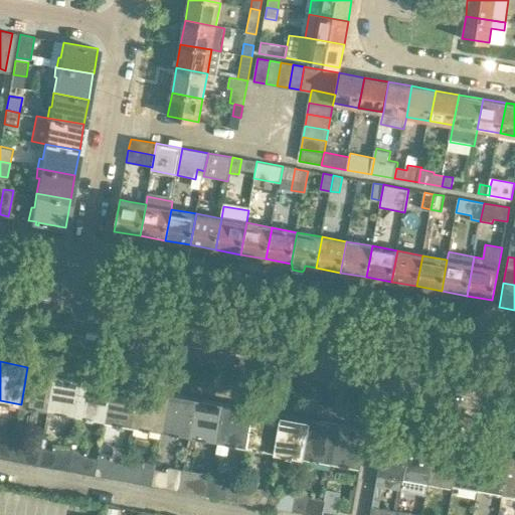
[(48,409),(55,372),(27,367),(21,404),(48,409)]
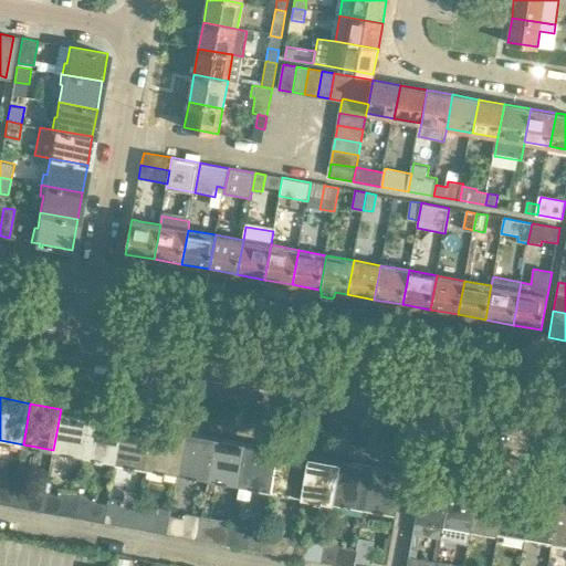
[(85,457),(93,415),(61,409),(53,450),(85,457)]
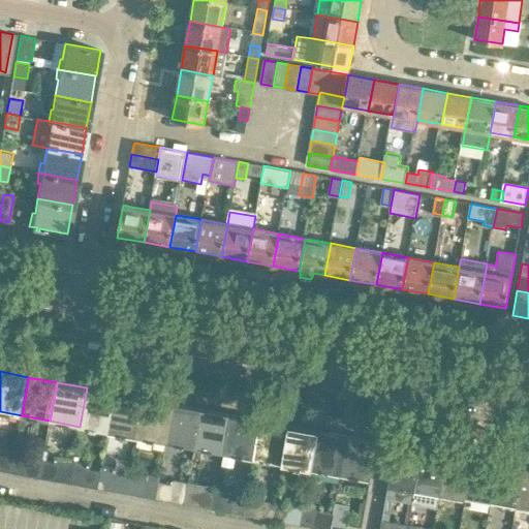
[(109,432),(116,393),(87,387),(80,427),(109,432)]
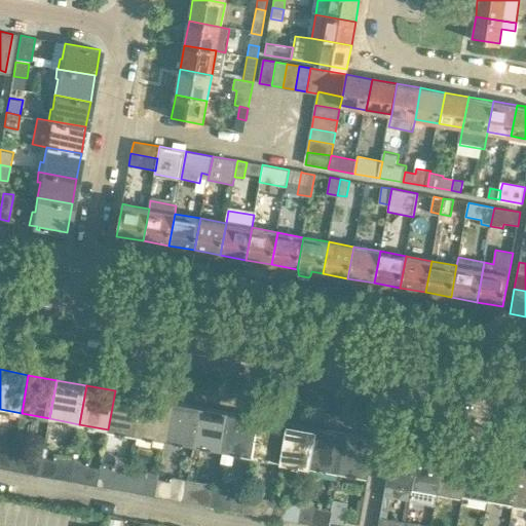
[(108,429),(130,434),(137,435),(144,396),(115,390),(108,429)]
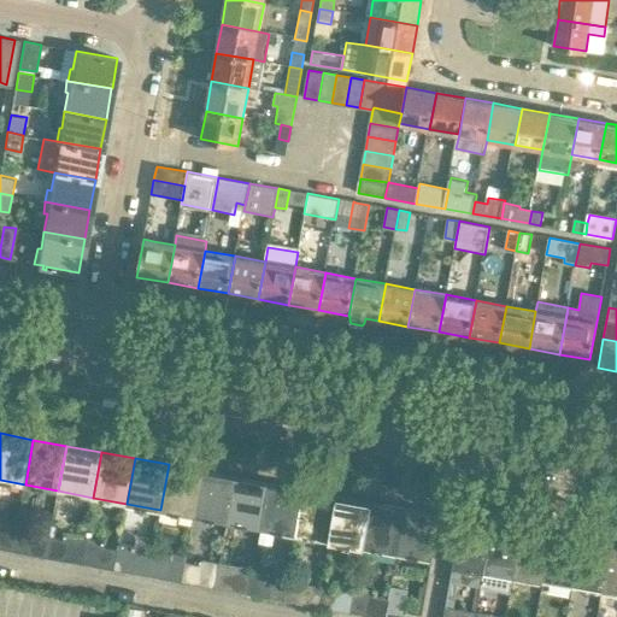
[(169,464),(160,510),(194,516),(203,471),(169,464)]
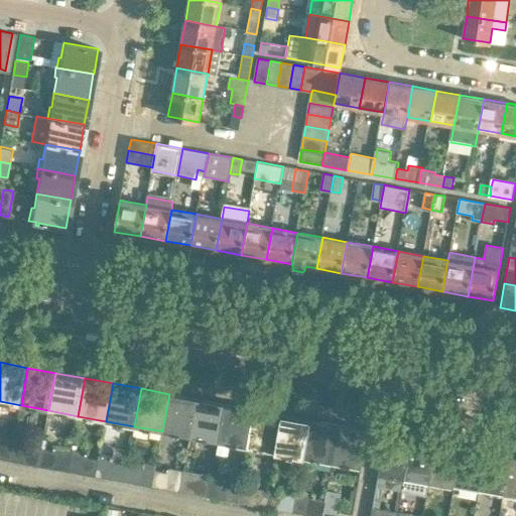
[(169,394),(162,431),(190,436),(197,399),(169,394)]
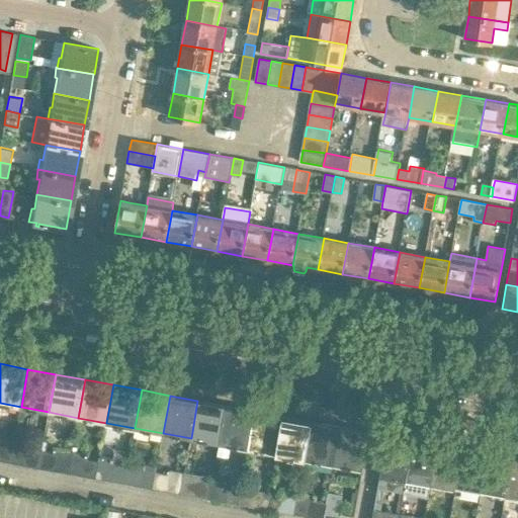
[(197,401),(191,438),(220,443),(227,406),(197,401)]
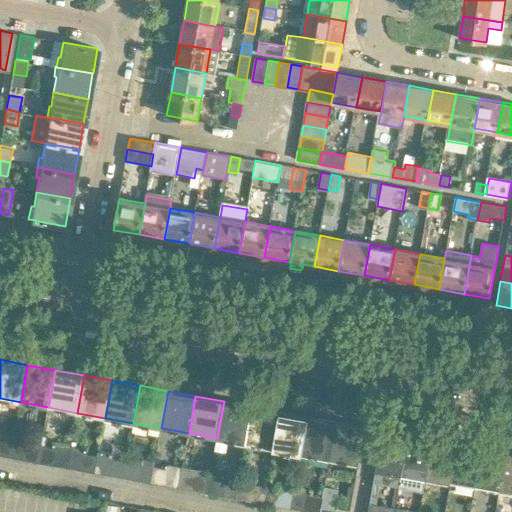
[(224,401),(217,438),(245,443),(252,406),(224,401)]
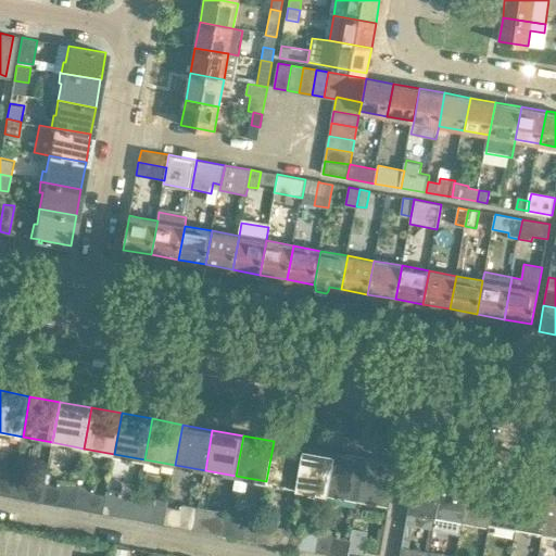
[(274,441),(266,481),(297,487),(304,446),(274,441)]
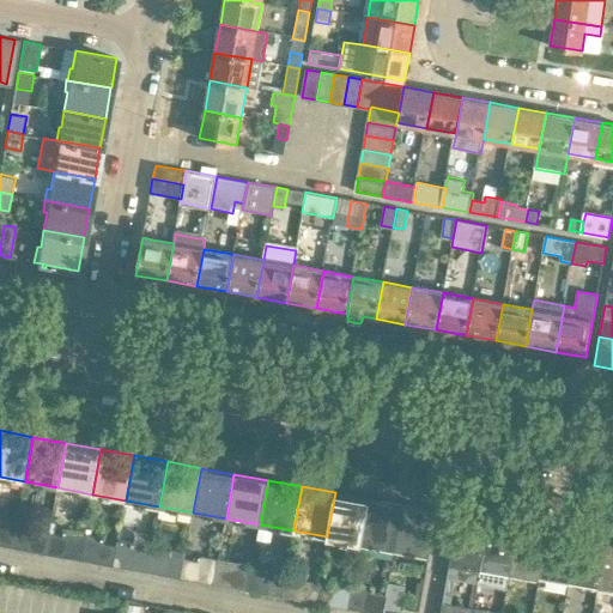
[(335,492),(327,536),(360,542),(368,498),(335,492)]
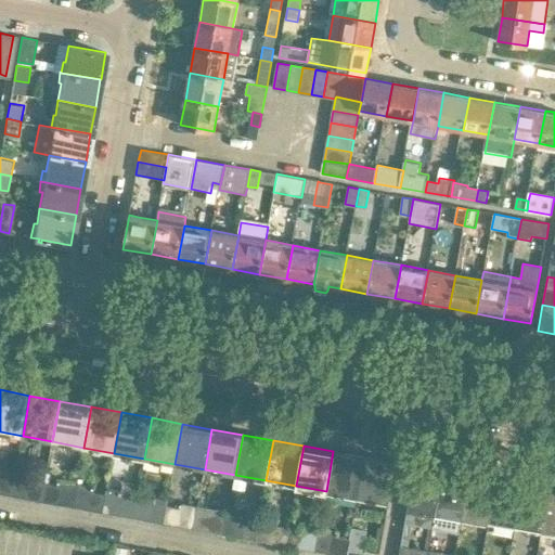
[(333,451),(326,491),(357,497),(364,456),(333,451)]
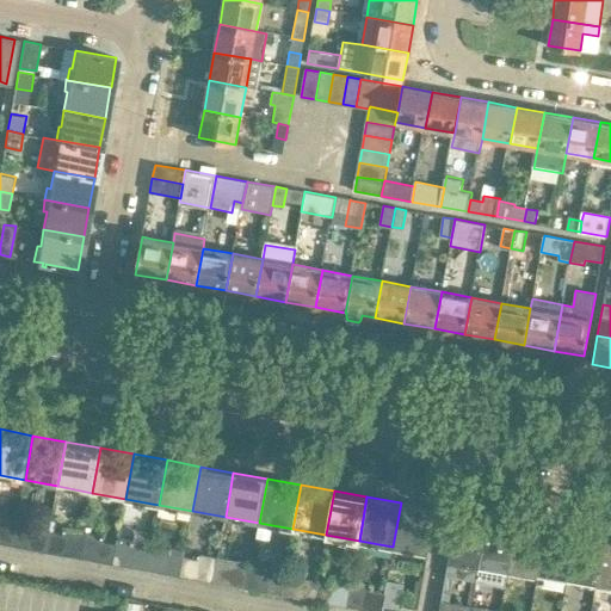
[(401,503),(393,547),(427,554),(436,508),(401,503)]
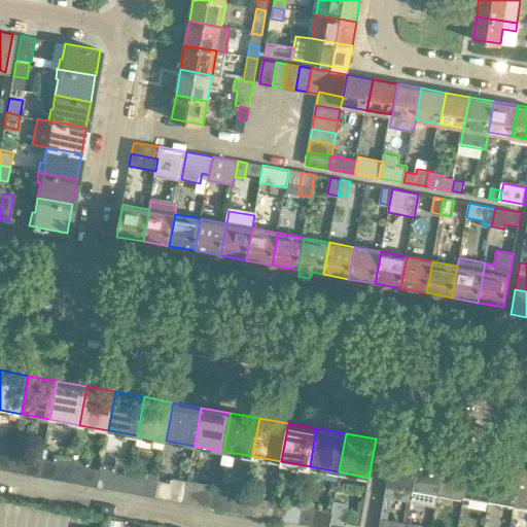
[(394,443),(387,483),(412,488),(419,447),(394,443)]
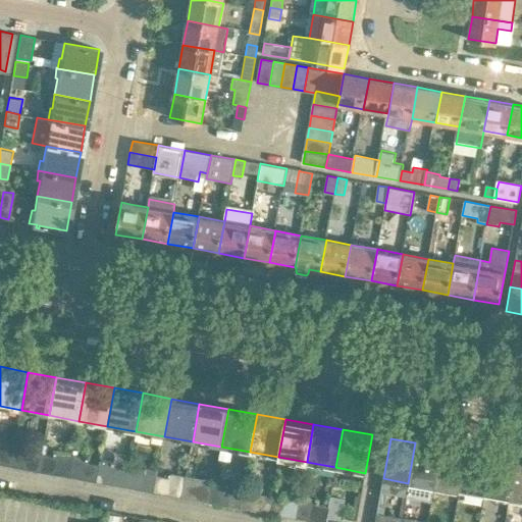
[(0,464),(11,466),(15,446),(0,442),(0,464)]
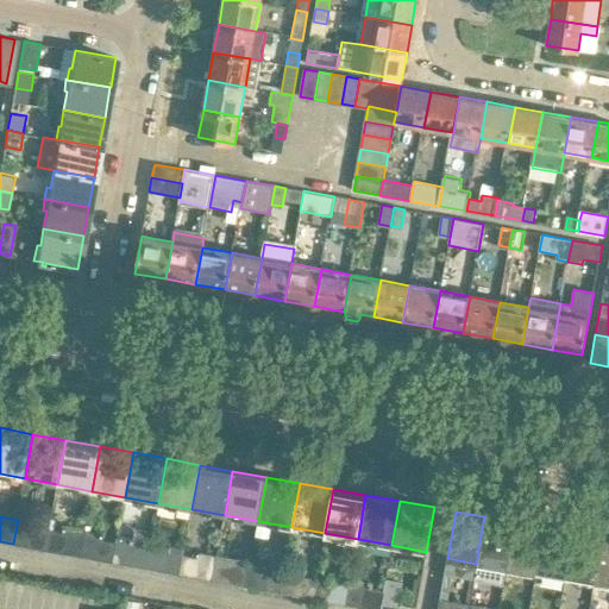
[(476,564),(473,578),(503,583),(506,570),(514,522),(484,516),(476,564)]
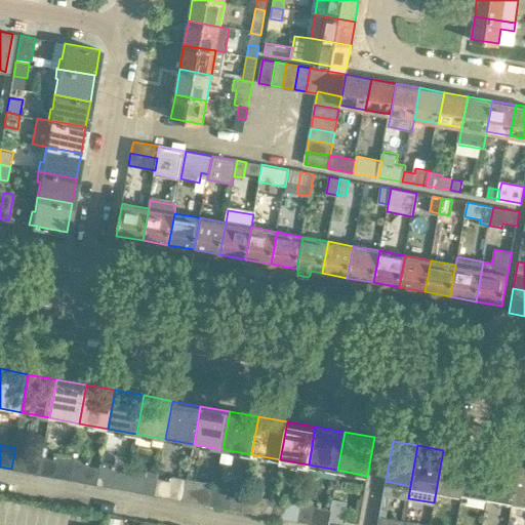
[(33,451),(15,448),(11,469),(40,474),(43,458),(33,456),(33,451)]
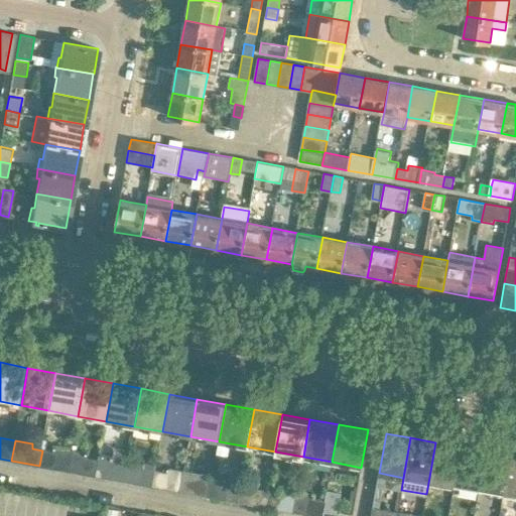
[(435,442),(428,483),(454,487),(461,446),(435,442)]
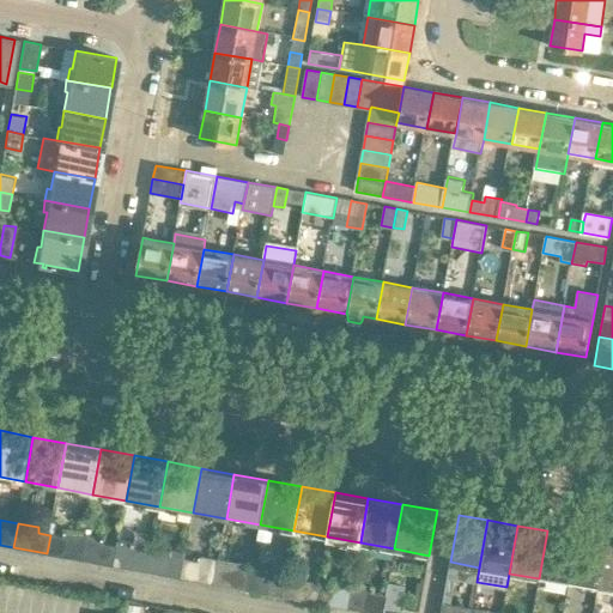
[(547,530),(539,578),(568,583),(576,536),(547,530)]
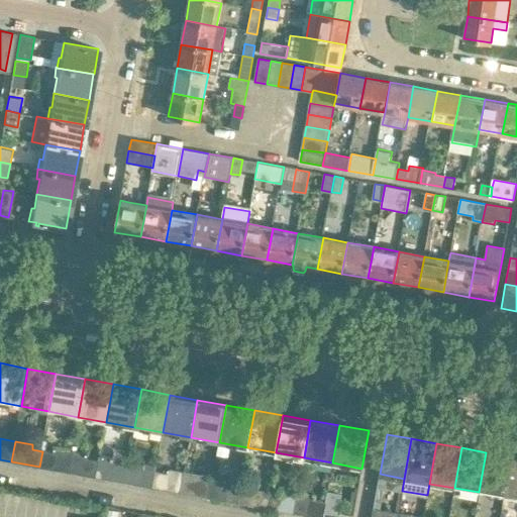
[(39,467),(68,472),(72,451),(55,448),(54,453),(42,451),(39,467)]
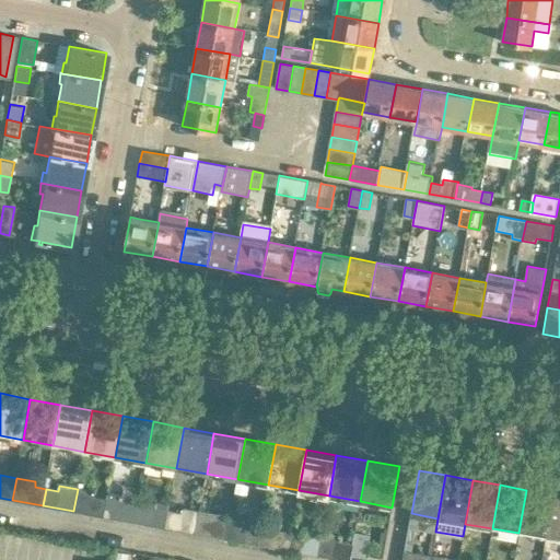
[(73,511),(104,517),(107,500),(95,498),(96,492),(78,489),(73,511)]
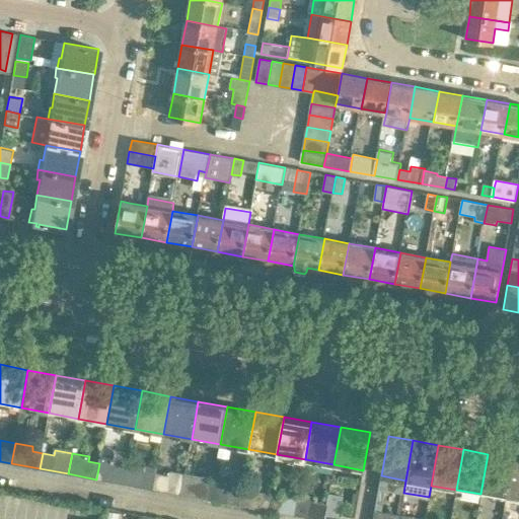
[(488,454),(480,494),(506,499),(513,458),(488,454)]
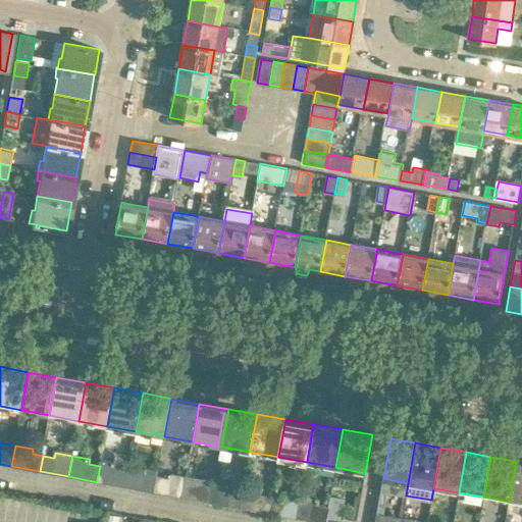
[(100,466),(97,482),(126,487),(129,466),(101,461),(100,466)]
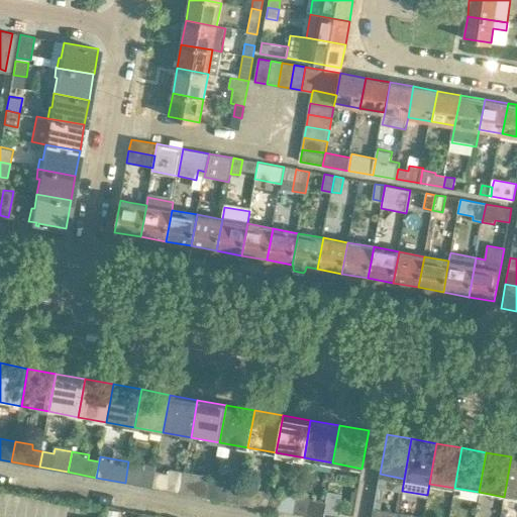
[(516,457),(511,456),(504,497),(516,499),(516,457)]
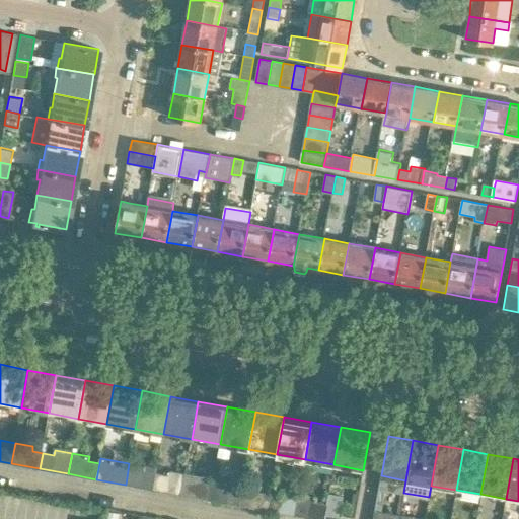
[(129,463),(126,485),(154,490),(157,473),(146,471),(147,466),(129,463)]
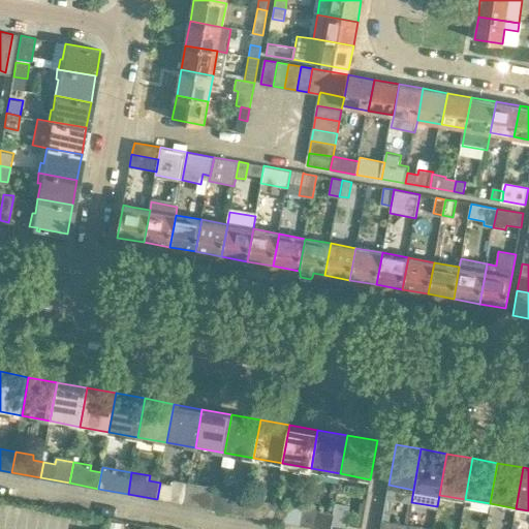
[(157,499),(185,504),(189,483),(172,479),(170,485),(160,483),(157,499)]
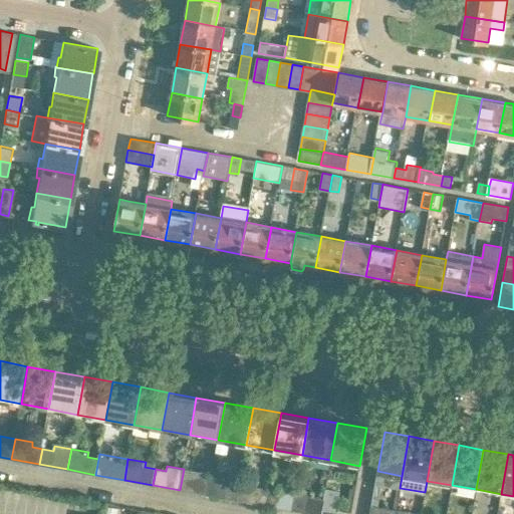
[(184,469),(180,490),(209,495),(211,479),(212,474),(184,469)]
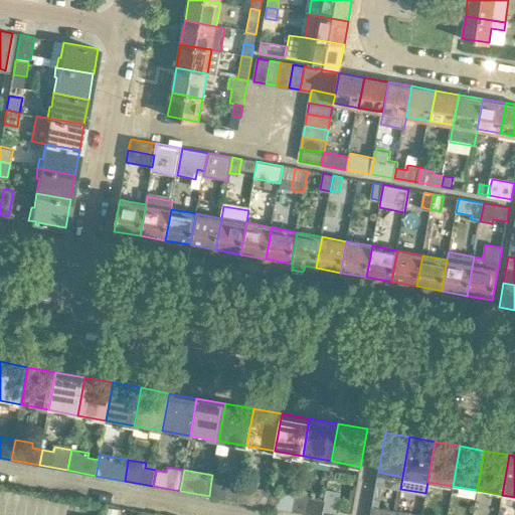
[(222,481),(211,480),(209,496),(237,501),(240,480),(223,477),(222,481)]
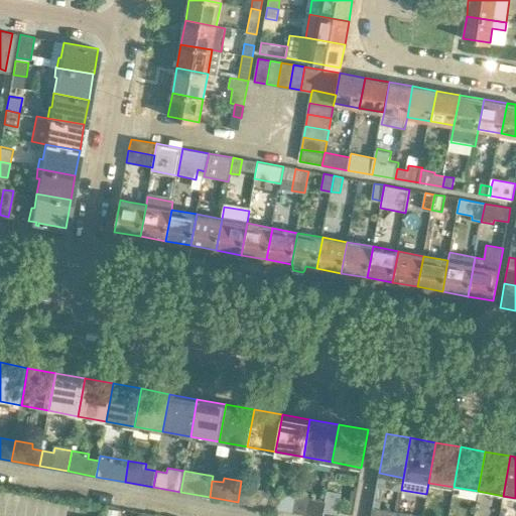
[(238,502),(265,507),(268,490),(258,488),(258,484),(241,481),(238,502)]
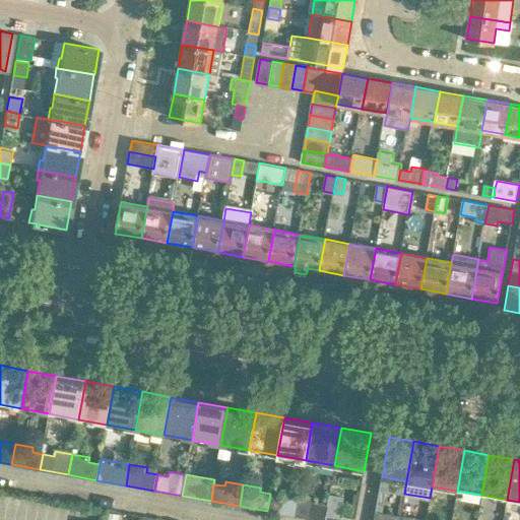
[(267,511),(296,516),(300,494),(283,492),(282,496),(270,494),(267,511)]
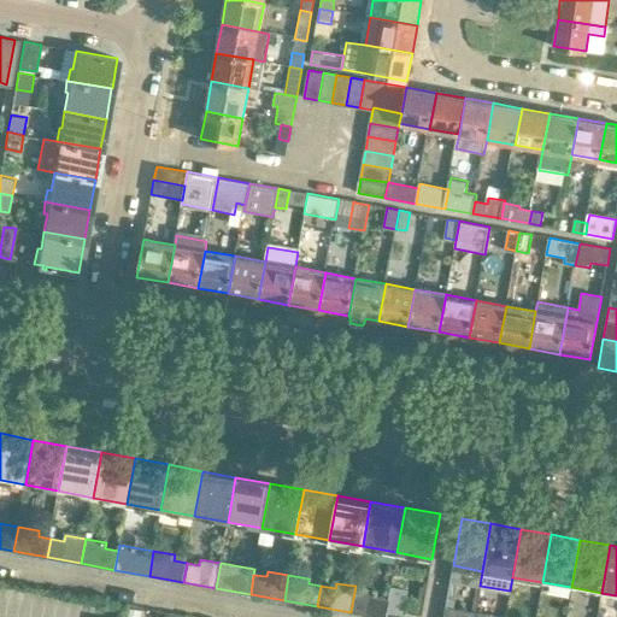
[(351,612),(380,616),(386,616),(387,610),(389,598),(376,595),(377,589),(356,586),(351,612)]
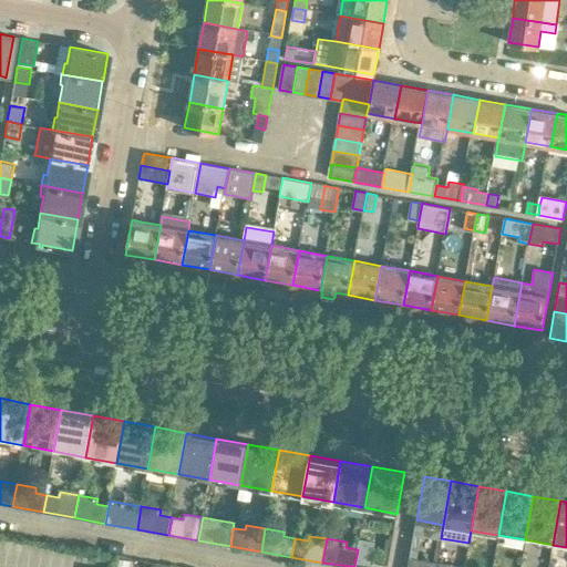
[(435,566),(436,560),(410,556),(406,566),(435,566)]
